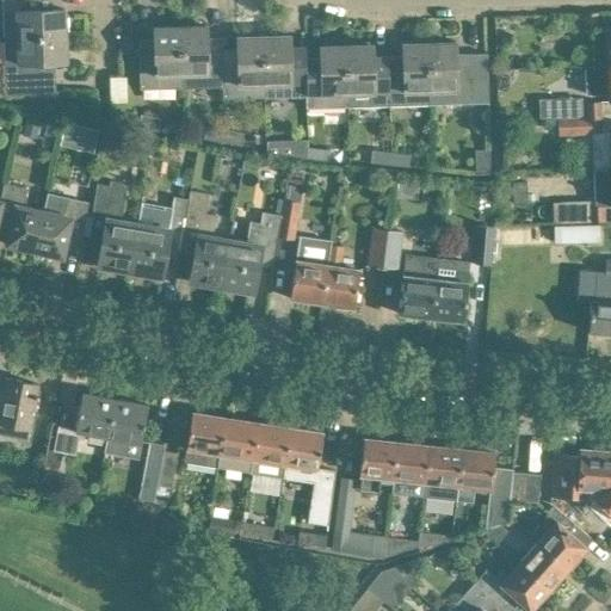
[(65,37),(63,8),(51,10),(51,0),(1,0),(2,38),(65,37)]
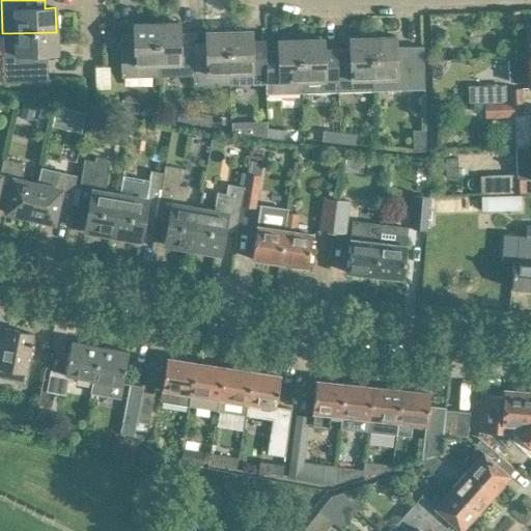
[(530,55),(530,24),(520,25),(519,11),(493,12),(494,25),(514,25),(515,56),(530,55)]
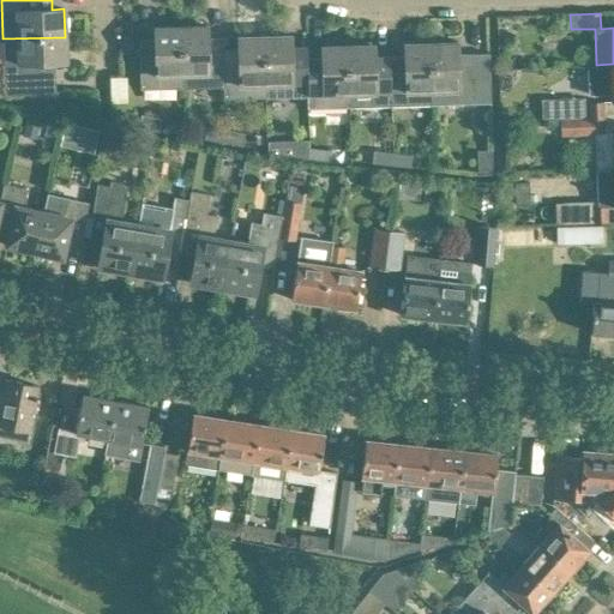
[(182,88),(180,26),(154,28),(155,40),(139,40),(140,90),(182,88)]
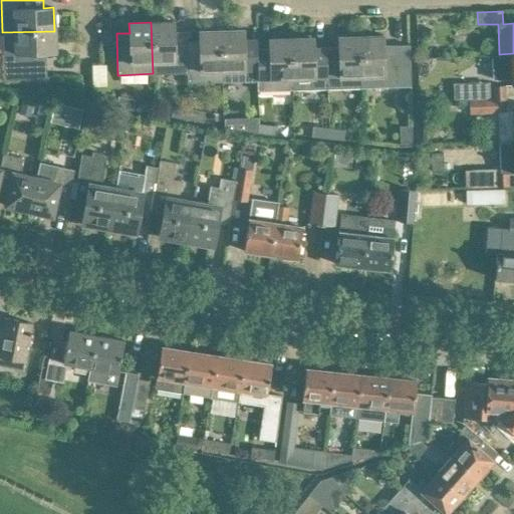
[(188,72),(187,40),(187,31),(174,31),(174,22),(151,22),(153,73),(188,72)]
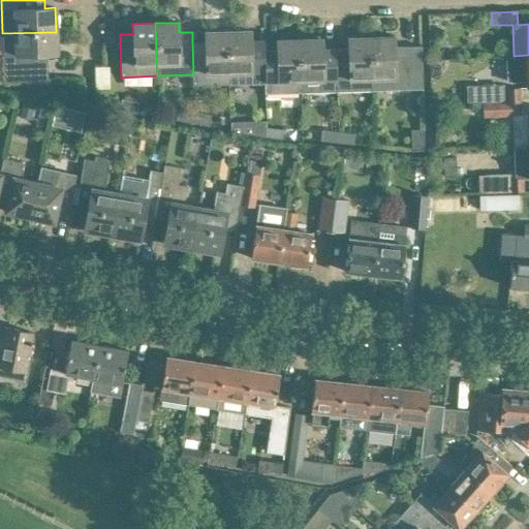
[(265,83),(265,50),(263,39),(250,40),(250,30),(227,31),(228,84),(265,83)]
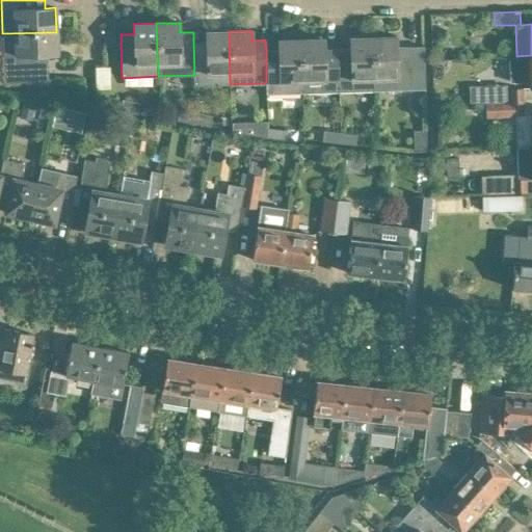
[(230,84),(229,31),(206,31),(206,42),(193,42),(194,75),(194,85),(230,84)]
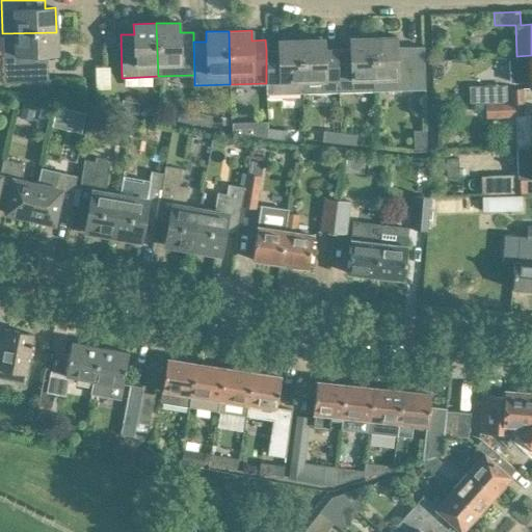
[(56,54),(56,32),(2,33),(4,82),(47,81),(46,54),(56,54)]
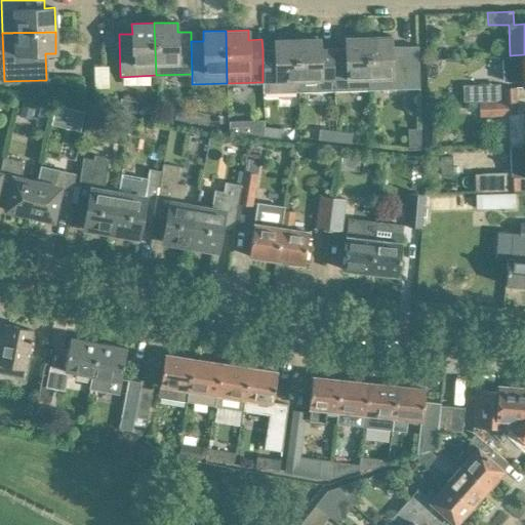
[(369,89),(367,37),(346,38),(346,47),(332,48),(334,90),(369,89)]
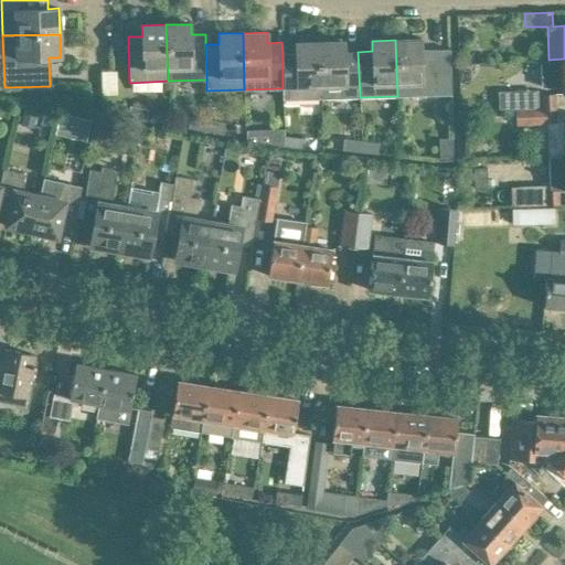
[(450,95),(449,50),(422,50),(420,40),(395,40),(397,96),(450,95)]
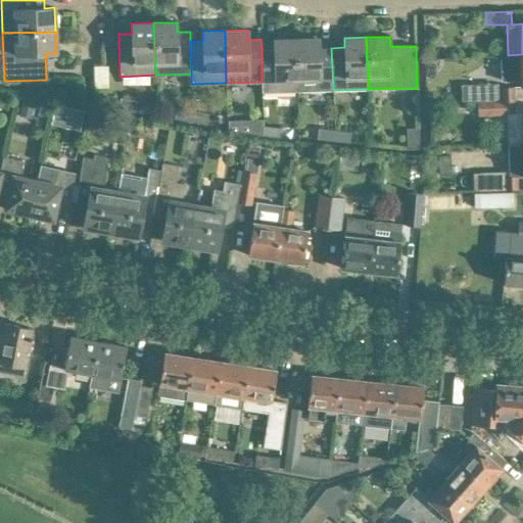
[(333,90),(331,48),(319,48),(319,38),(295,39),(297,91),(333,90)]
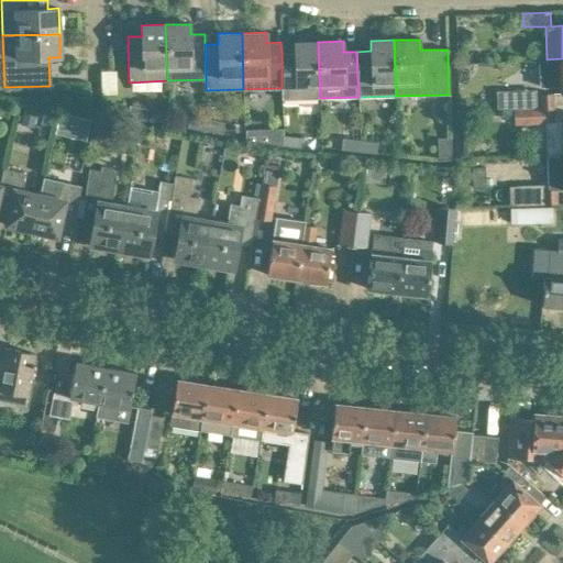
[(320,98),(318,42),(295,42),(295,53),(282,53),(282,88),(283,99),(320,98)]
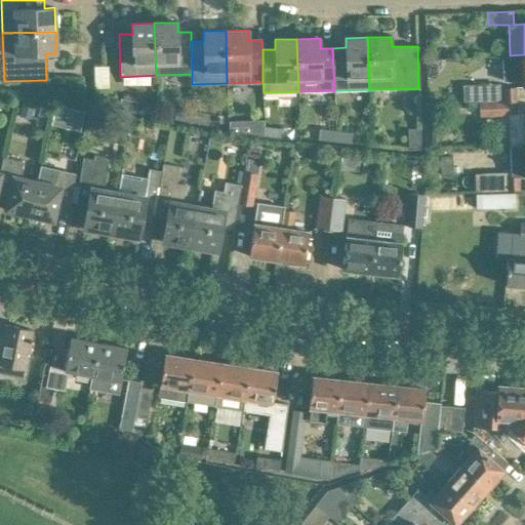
[(432,64),(445,65),(445,50),(433,49),(432,64)]
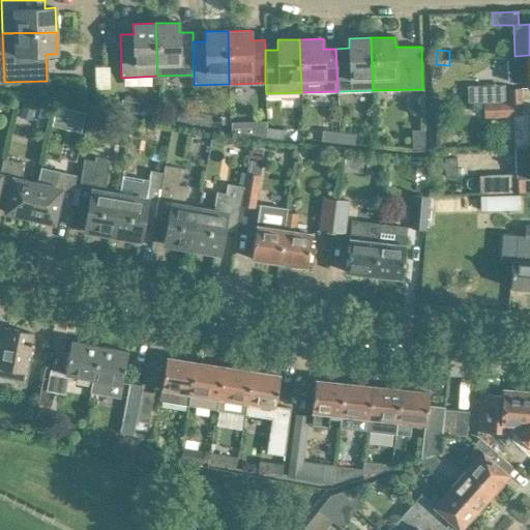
[(529,87),(529,55),(514,56),(508,57),(509,83),(528,82),(528,87),(529,87)]
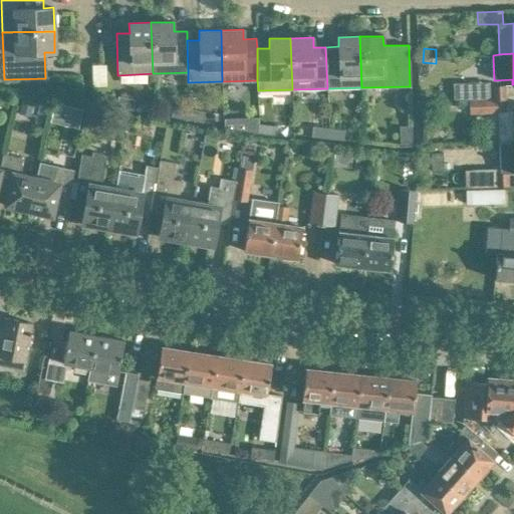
[(98,69),(99,92),(114,91),(114,68),(98,69)]
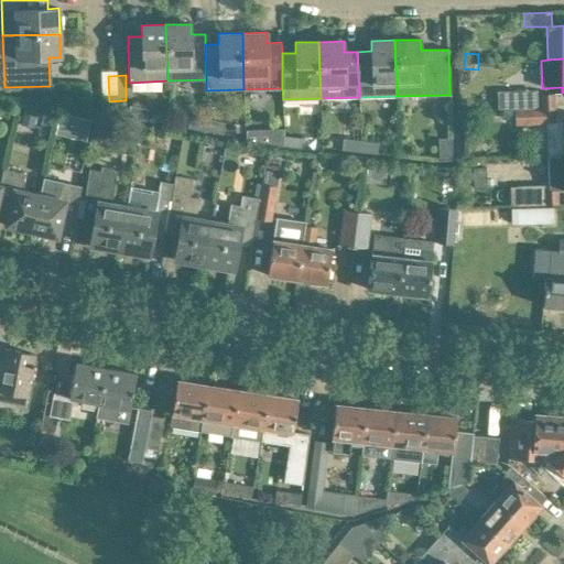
[(555,107),(554,94),(542,94),(542,107),(555,107)]
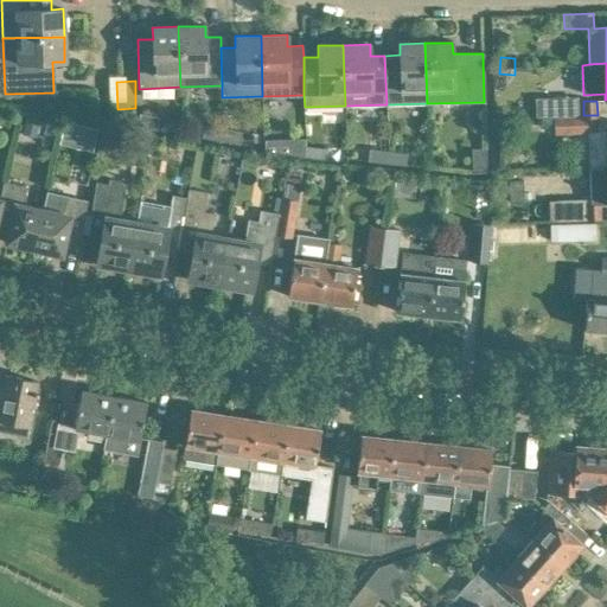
[(37,138),(42,115),(24,112),(19,134),(37,138)]
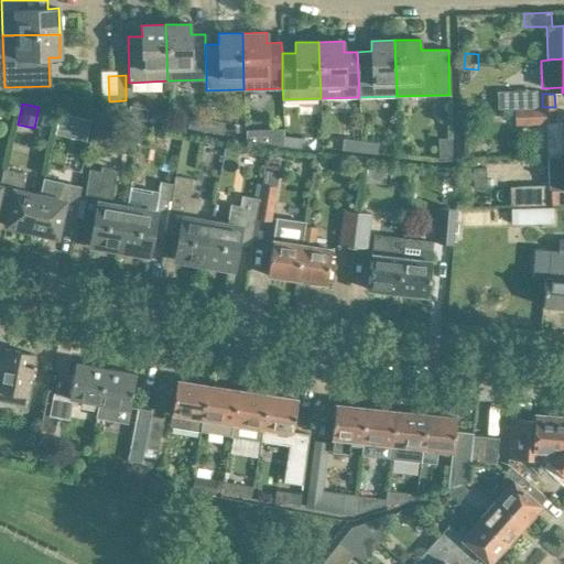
[(147,119),(149,108),(130,105),(129,116),(129,117),(147,120),(147,119)]
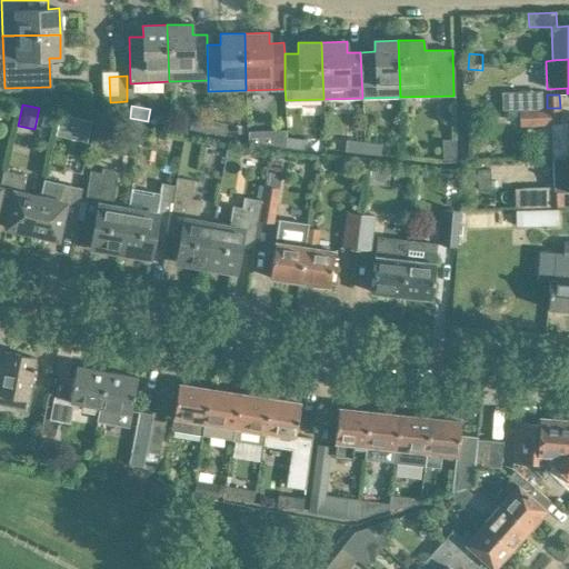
[(547,108),(520,110),(521,125),(561,122),(560,108),(547,108)]
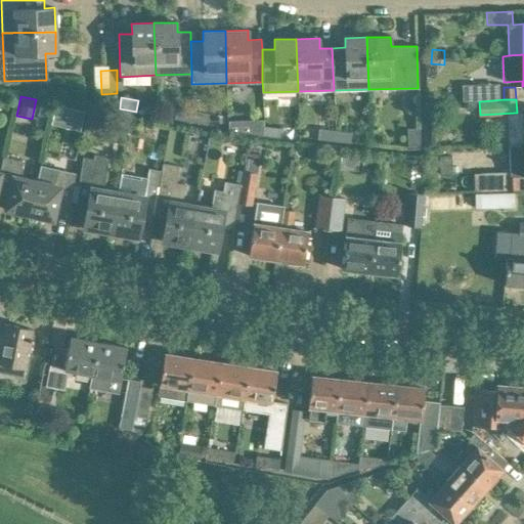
[(55,105),(51,125),(81,130),(84,112),(55,105)]
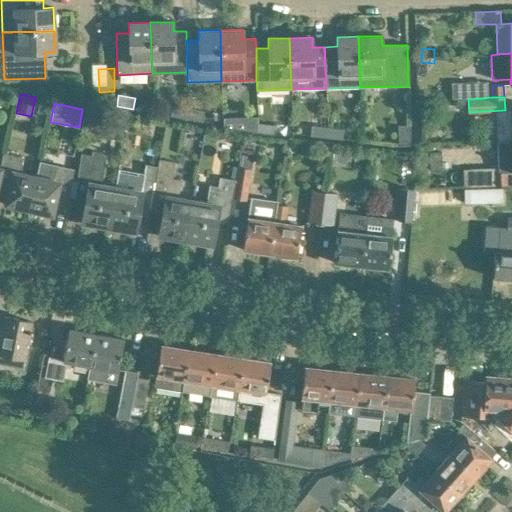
[(186,118),(188,108),(173,105),(171,115),(186,118)]
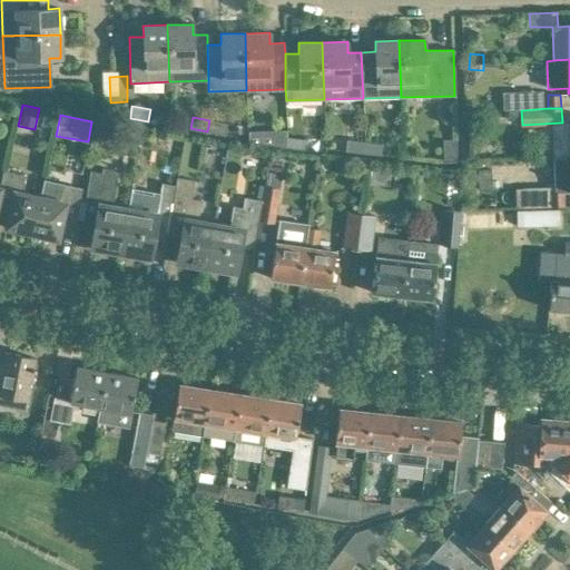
[(226,135),(228,124),(209,120),(207,131),(226,135)]
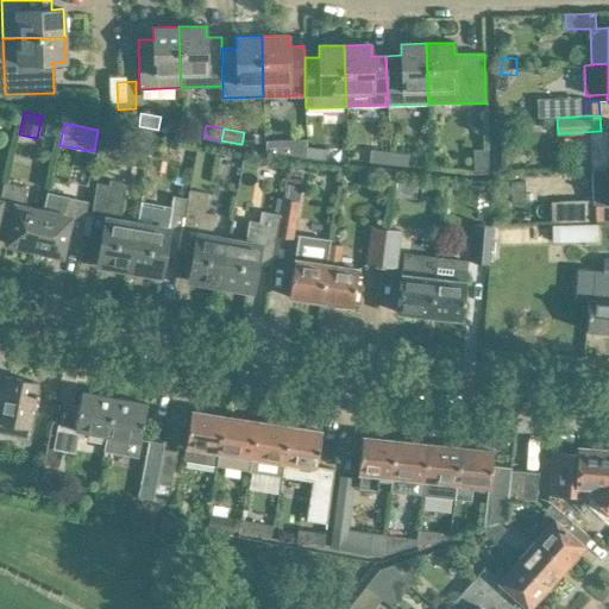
[(608,167),(608,131),(602,131),(602,151),(591,151),(591,168),(608,167)]
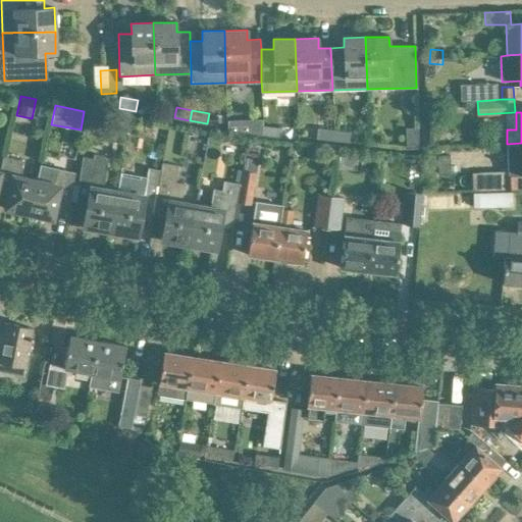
[(279,139),(279,127),(263,125),(262,136),(279,139)]
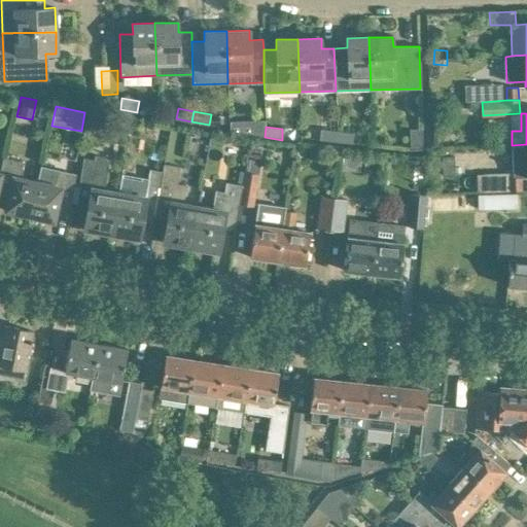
[(336,141),(337,131),(321,129),(320,140),(336,141)]
